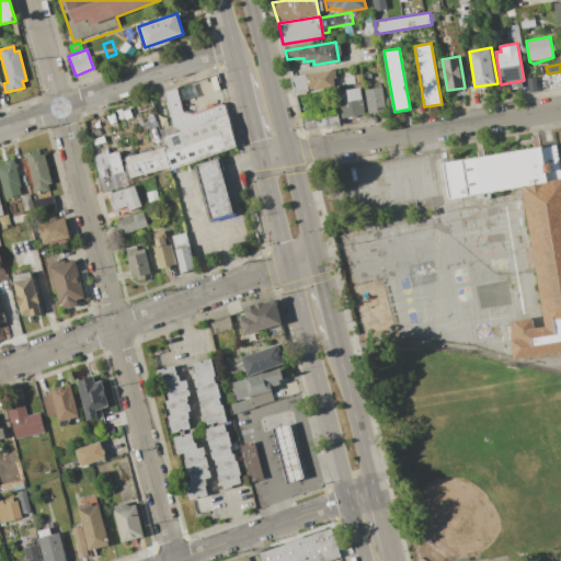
[(334,69),(336,79),(333,79),(334,88),(315,90),(315,88),(309,89),(307,73),(334,69)]
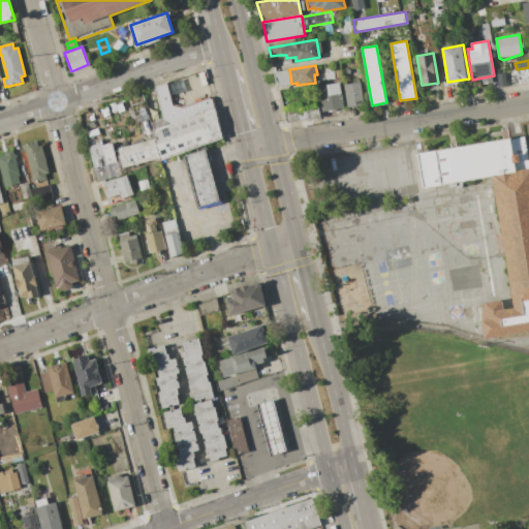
[(278,87),(291,85),(291,84),(289,69),(275,72),(278,87)]
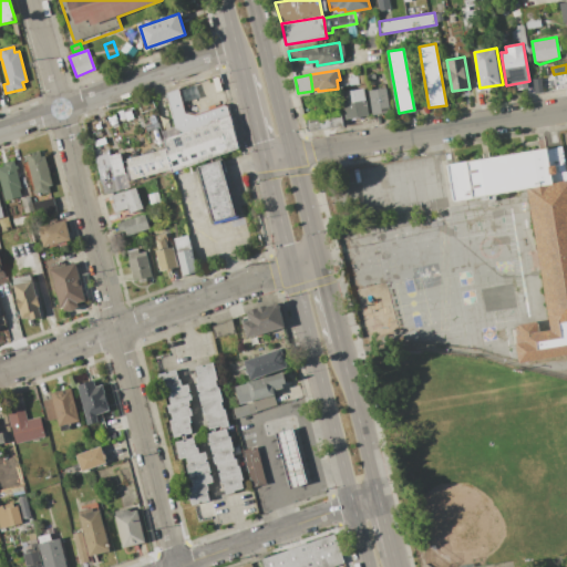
[(369,90),(387,88),(391,112),(373,115),(369,90)]
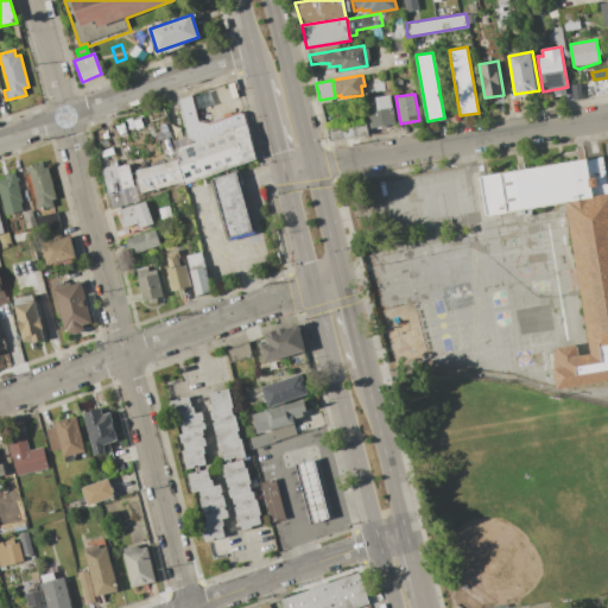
[(197,141),(247,122),(244,112),(209,124),(198,121),(191,95),(178,99),(188,138),(197,141)]
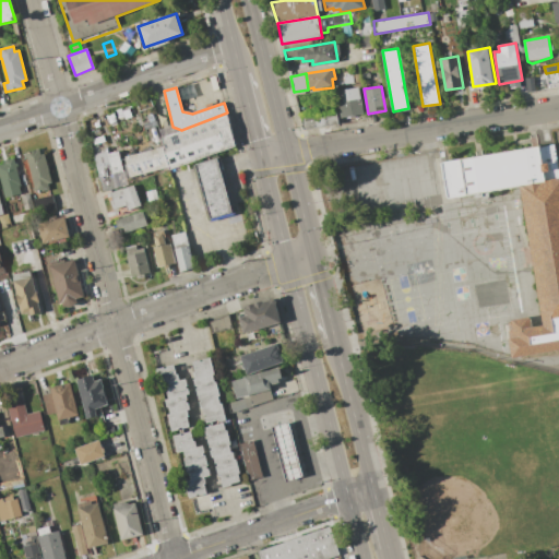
[(360,87),(365,113),(341,117),(336,95),(346,93),(345,90),(360,87)]
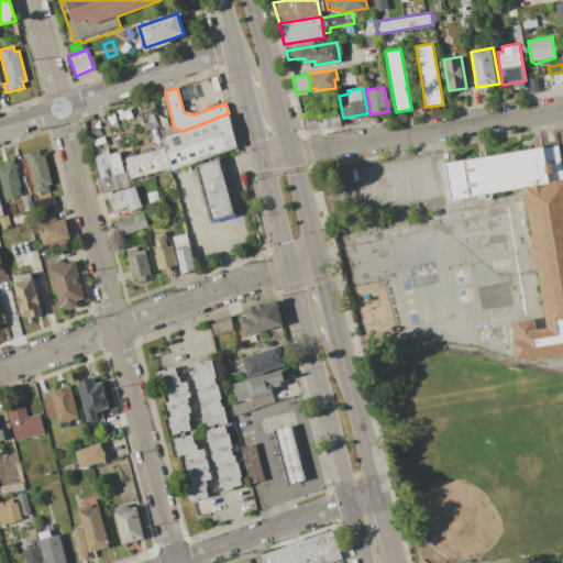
[(302,118),(305,130),(341,124),(339,112),(302,118)]
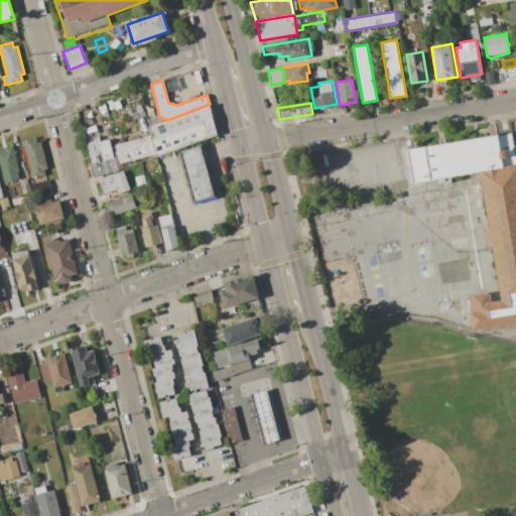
[(155,153),(156,158),(218,136),(210,104),(167,120),(148,126),(150,135),(155,153)]
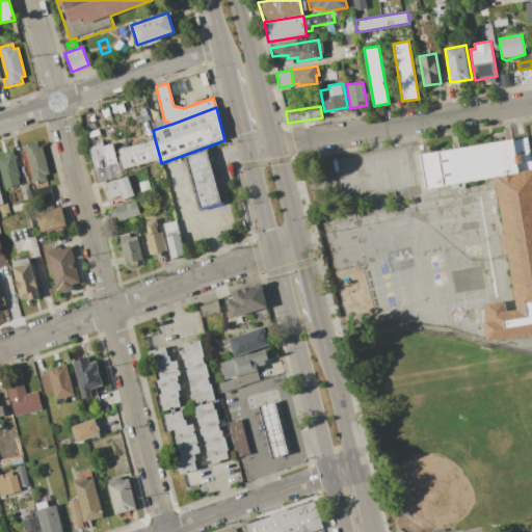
[(419,155),(425,188),(496,177),(517,308),(505,310),(503,300),(481,303),(486,338),(531,329),(531,169),(527,137),(419,155)]
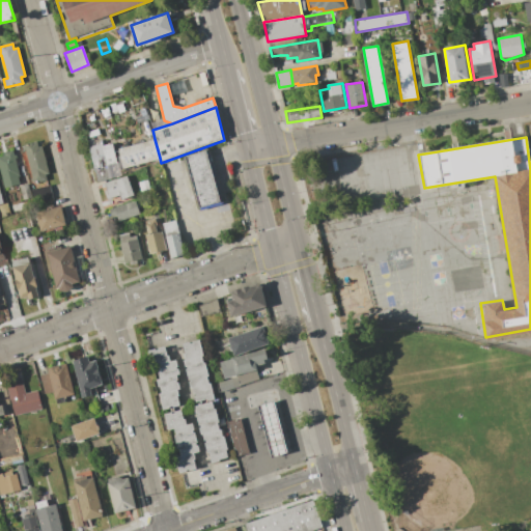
[(155,139),(118,148),(123,167),(160,158),(155,139)]
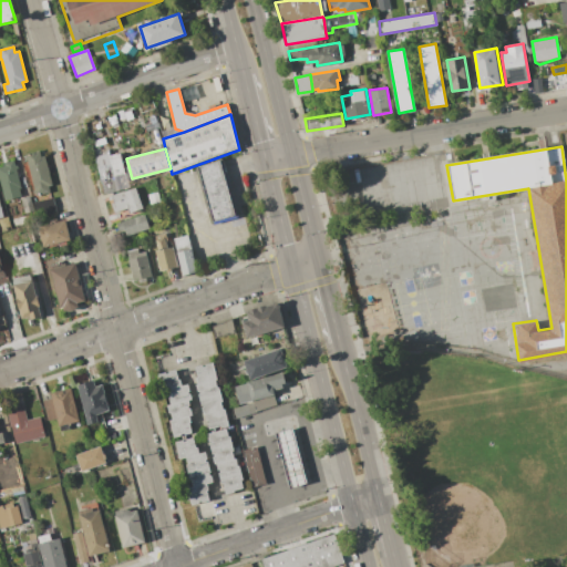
[(26,154),(40,151),(41,156),(45,156),(53,185),(49,186),(51,193),(37,197),(26,154)]
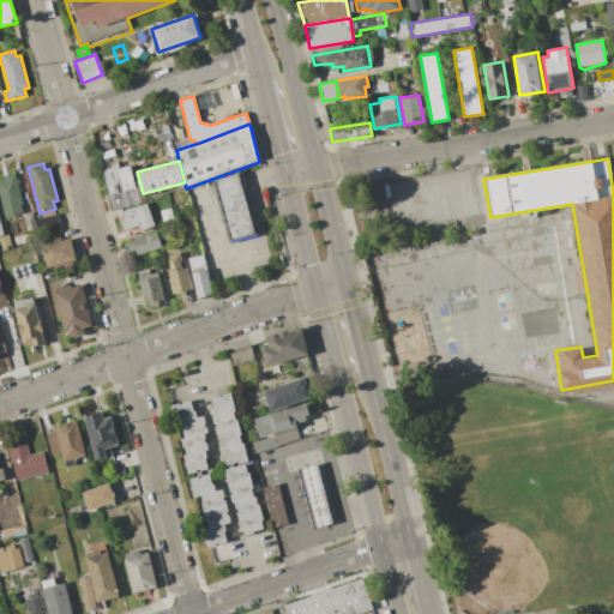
[(119,168),(131,166),(136,190),(125,192),(119,168)]
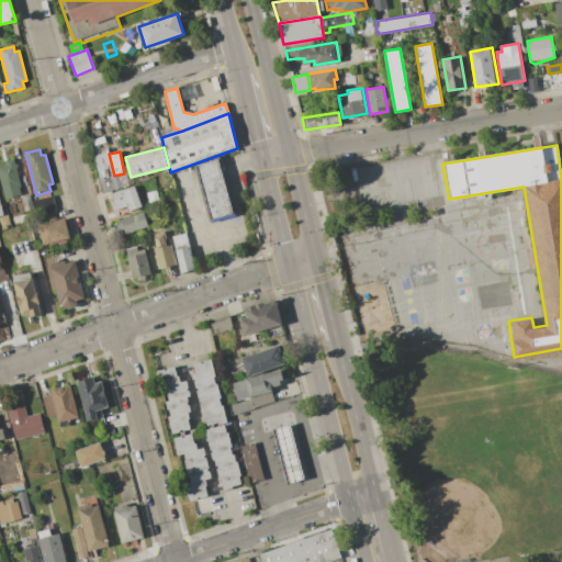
[(103,193),(94,156),(109,153),(109,154),(114,176),(117,190),(103,193)]
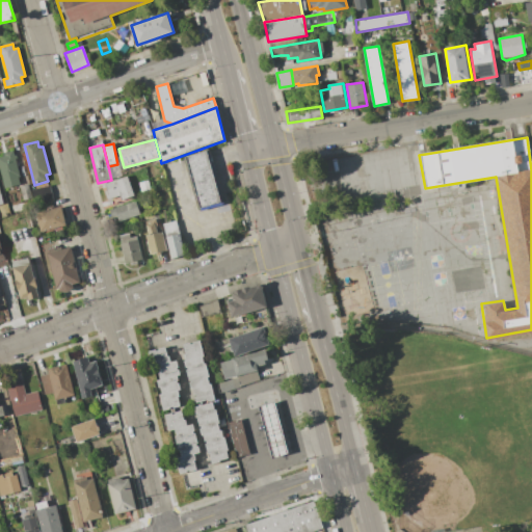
[(12,151),(20,178),(18,178),(20,184),(5,188),(0,168),(0,156),(3,156),(2,153),(12,151)]
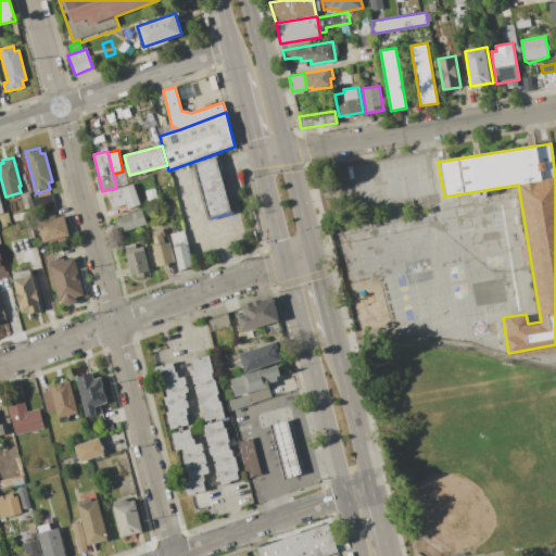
[(209,217),(231,211),(226,192),(224,185),(224,182),(222,175),(218,165),(216,158),(194,164),(197,171),(199,181),(201,187),(201,190),(204,199),(209,217)]
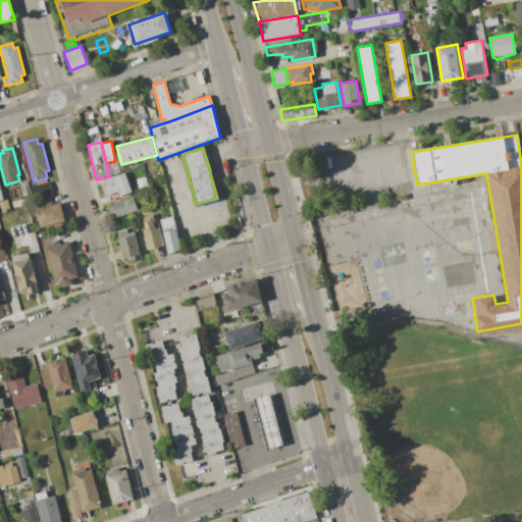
[(124,171),(132,192),(119,196),(118,193),(105,197),(99,180),(124,171)]
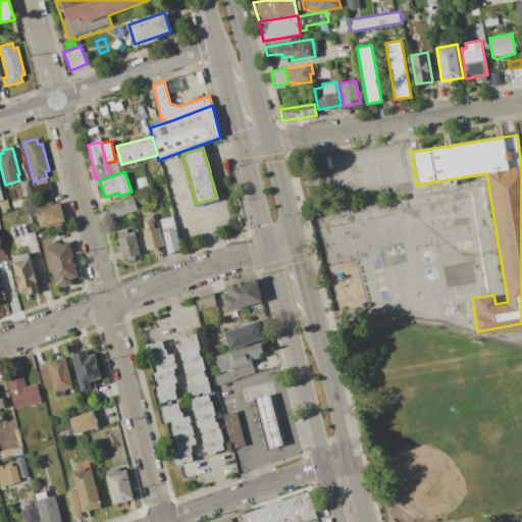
[(50,181),(53,196),(39,200),(35,186),(50,181)]
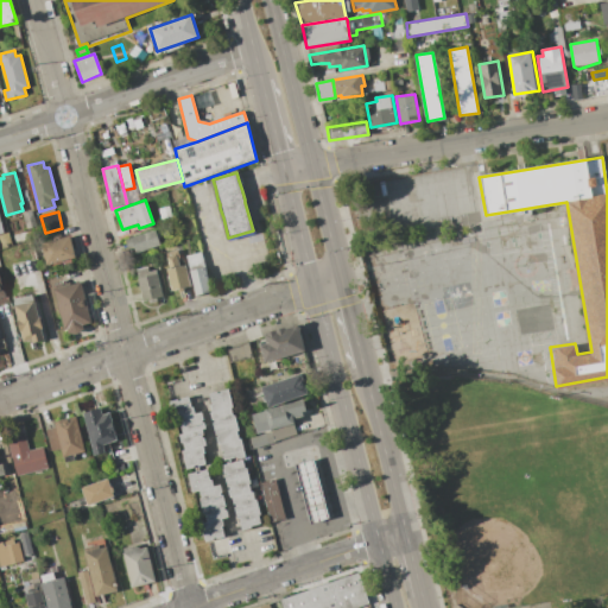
[(160,245),(135,253),(134,247),(128,249),(125,240),(156,229),(160,245)]
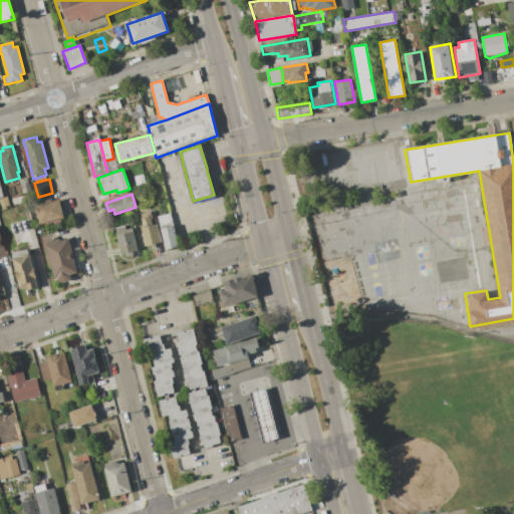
[(59,200),(64,218),(40,224),(35,206),(59,200)]
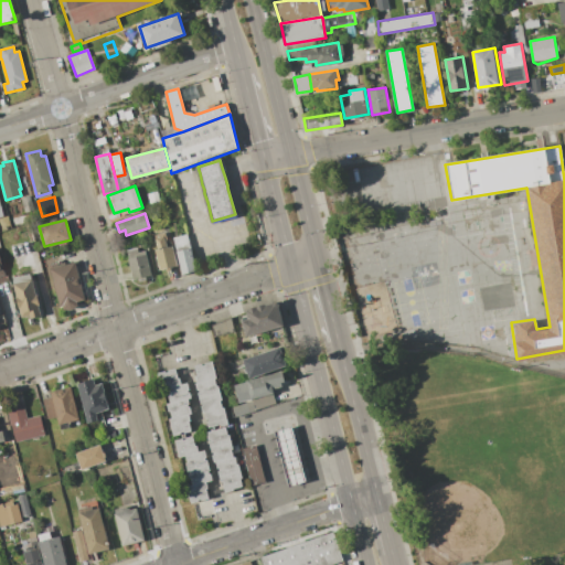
[(345,247),(341,230),(374,221),(379,238),(345,247)]
